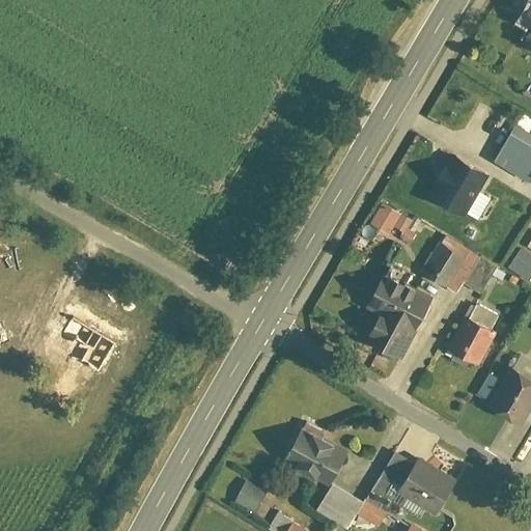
[(530,183),(530,180),(530,133),(514,124),(494,162),(530,183)]
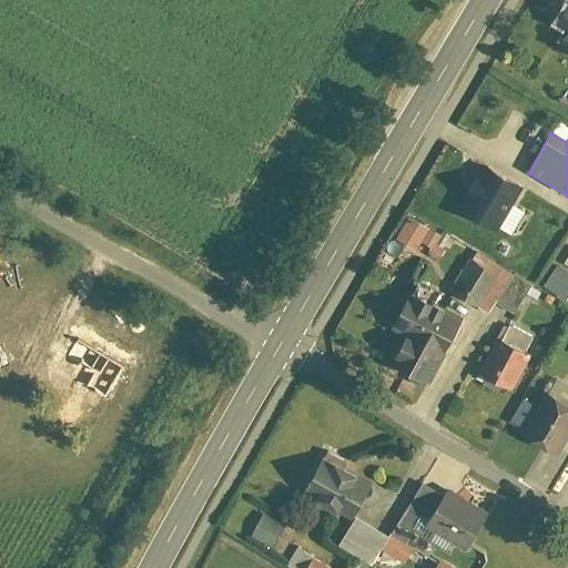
[(460,208),(498,230),(523,188),(485,165),(460,208)]
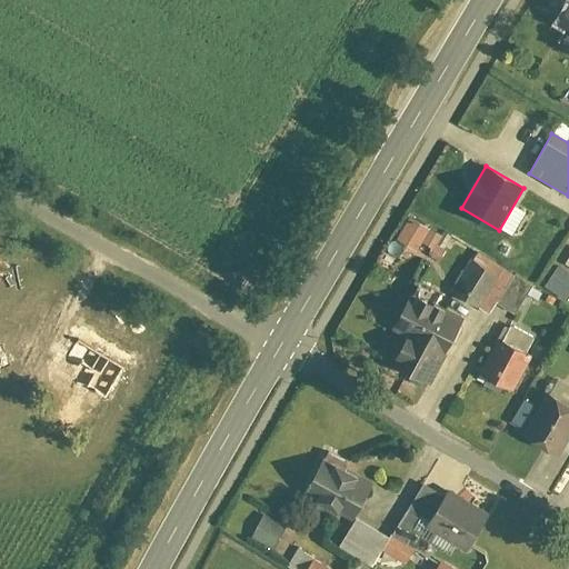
[(412,218),(405,242),(425,249),(428,242),(441,247),(448,231),(412,218)]
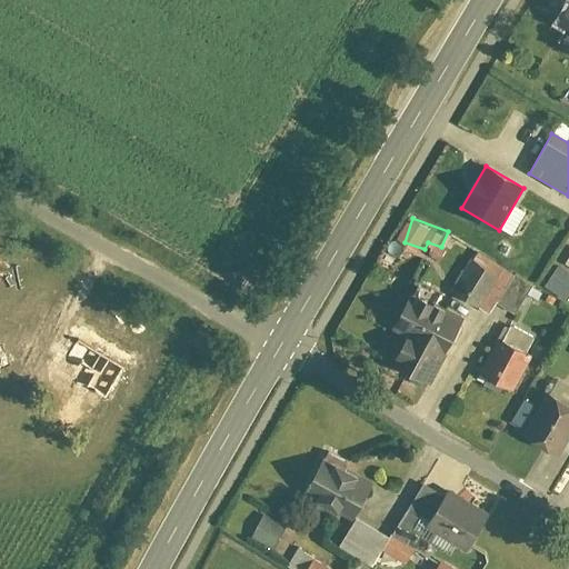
[(451,290),(479,307),(498,276),(470,259),(451,290)]
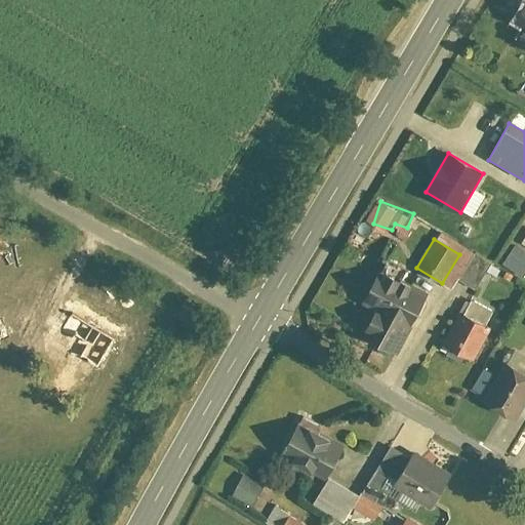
[(524,247),(520,244),(508,265),(524,275),(524,247)]
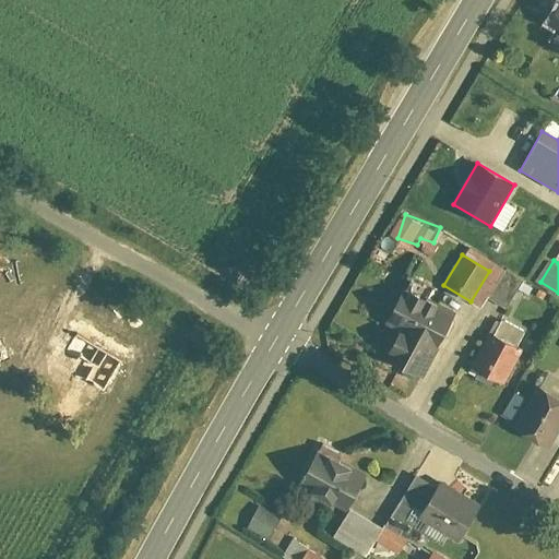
[(501,277),(490,296),(507,307),(524,280),(507,269),(501,277)]
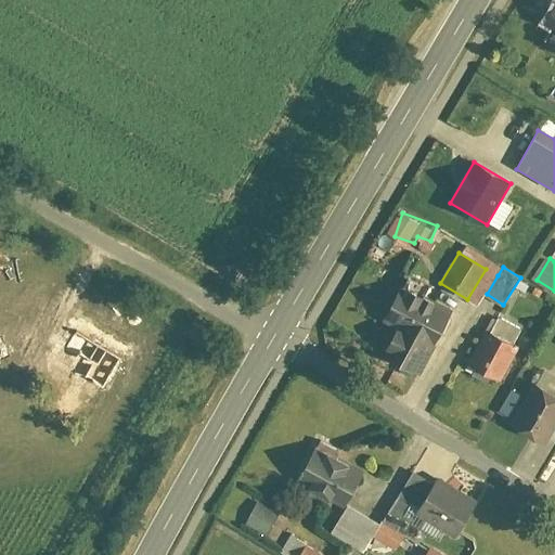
[(486,269),(467,299),(479,306),(487,294),(498,275),(486,269)]
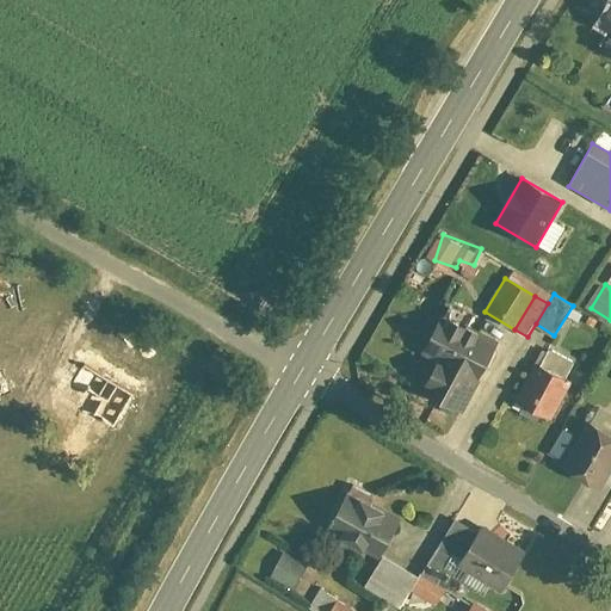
[(461,411),(495,345),(439,315),(420,350),(436,357),(419,388),(461,411)]
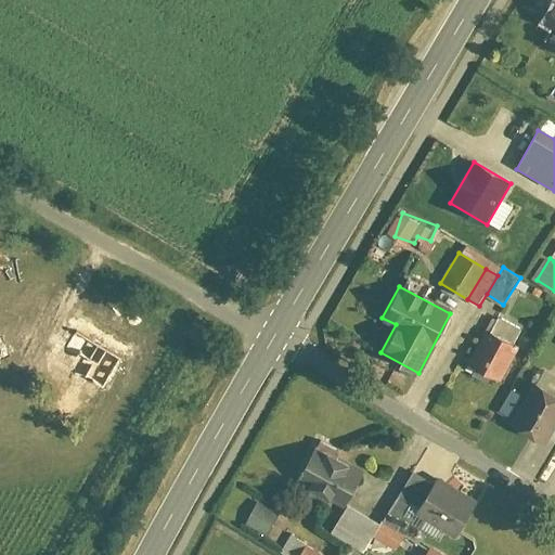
[(467,364),(503,382),(520,348),(485,331),(467,364)]
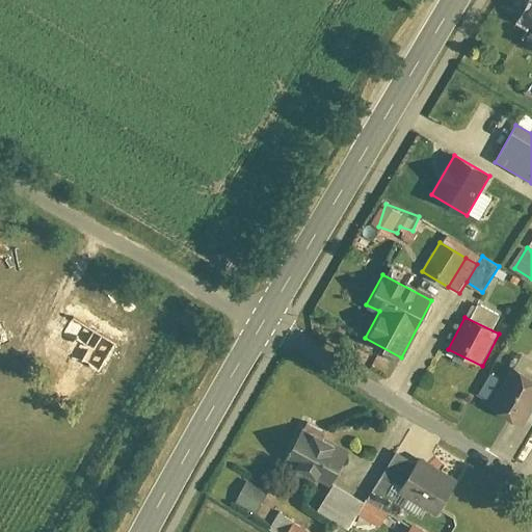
[(76,320),(59,348),(104,376),(122,347),(76,320)]
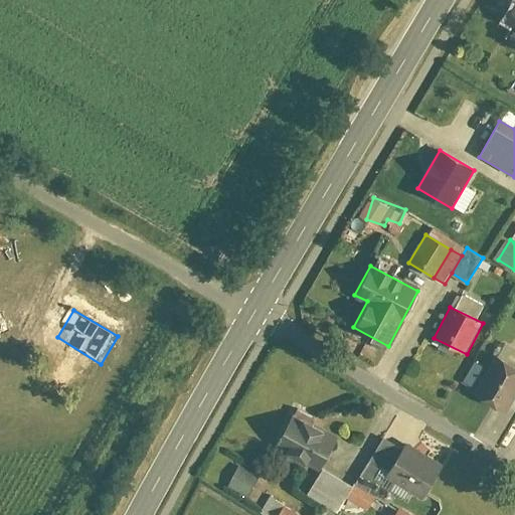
[(472,391),(505,412),(514,395),(514,366),(495,355),(472,391)]
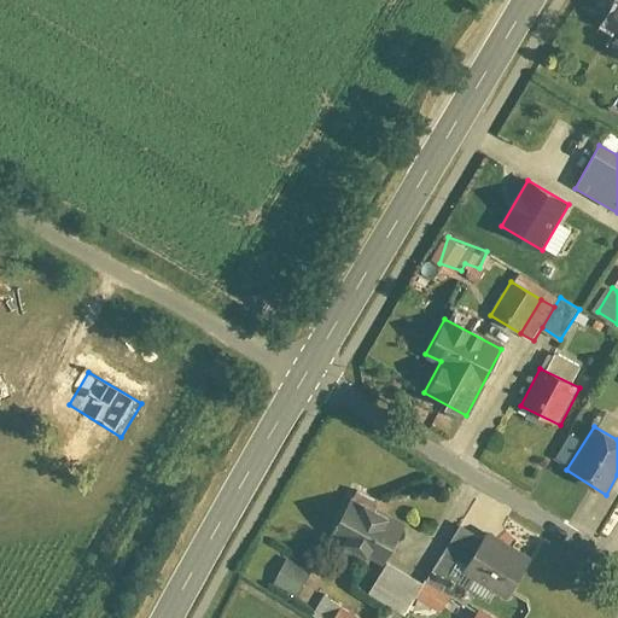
[(328,530),(382,563),(409,517),(356,484),(328,530)]
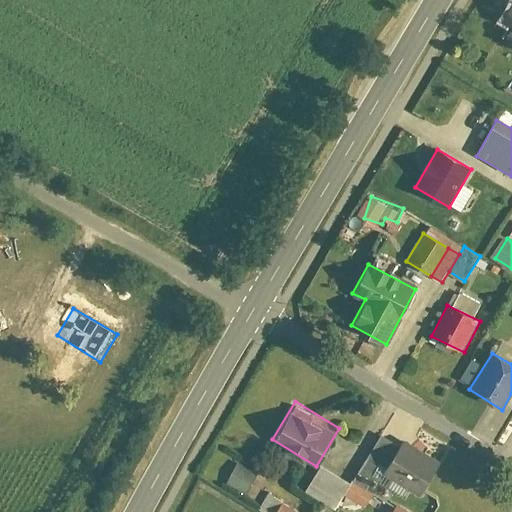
[(384,473),(401,446),(383,435),(356,479),(374,490),(384,473)]
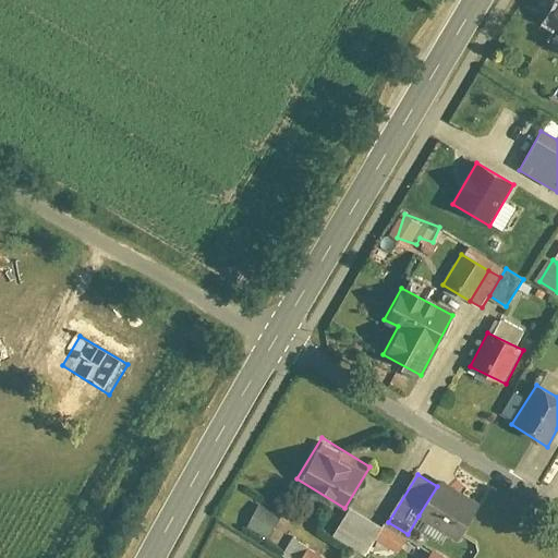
[(457,540),(480,502),(441,480),(437,486),(419,516),(457,540)]
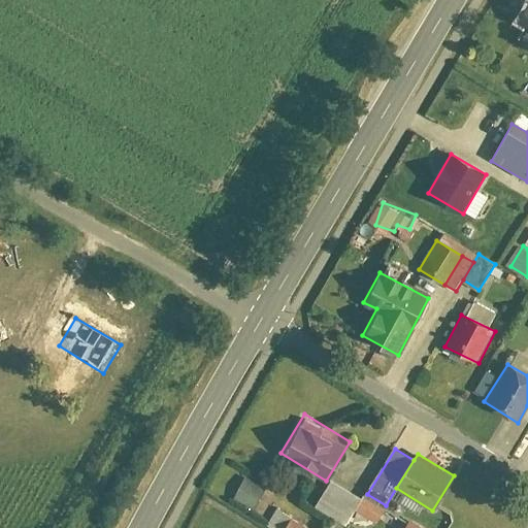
[(233,498),(252,510),(265,489),(246,476),(233,498)]
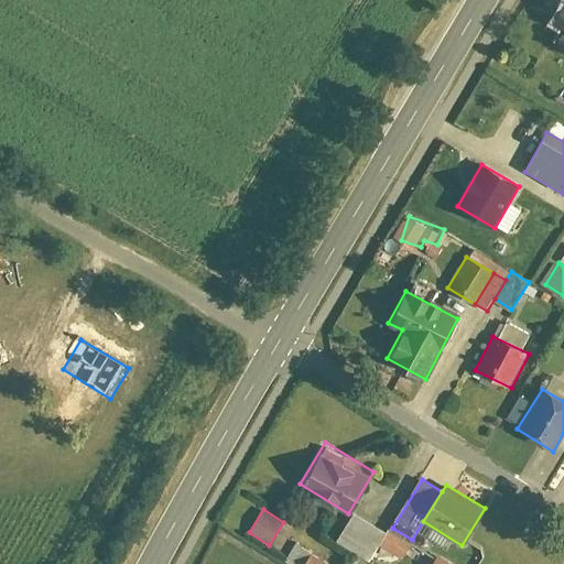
[(380,546),(389,532),(356,512),(338,540),(371,560),(380,546)]
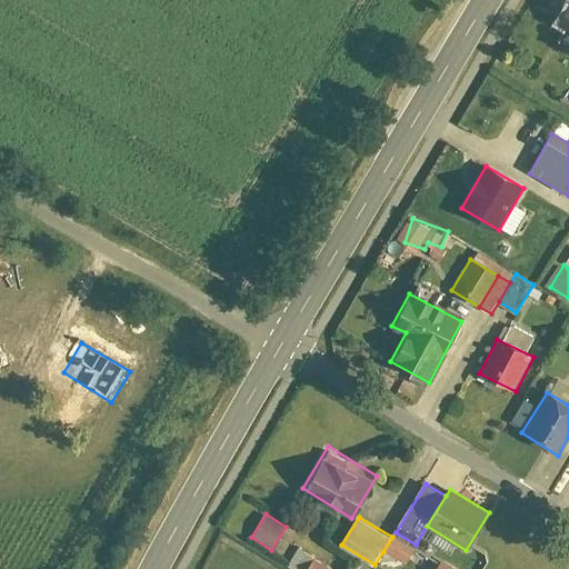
[(416,545),(396,532),(392,537),(383,551),(403,563),(416,545)]
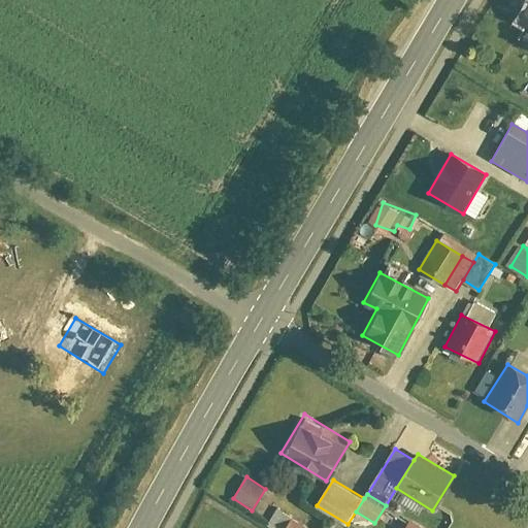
[(307,527),(293,519),(287,527),(307,527)]
